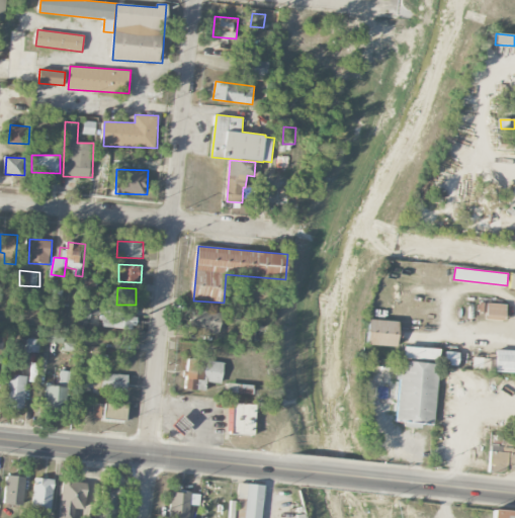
[(488,319),(488,312),(480,312),(481,303),(507,304),(506,320),(488,319)]
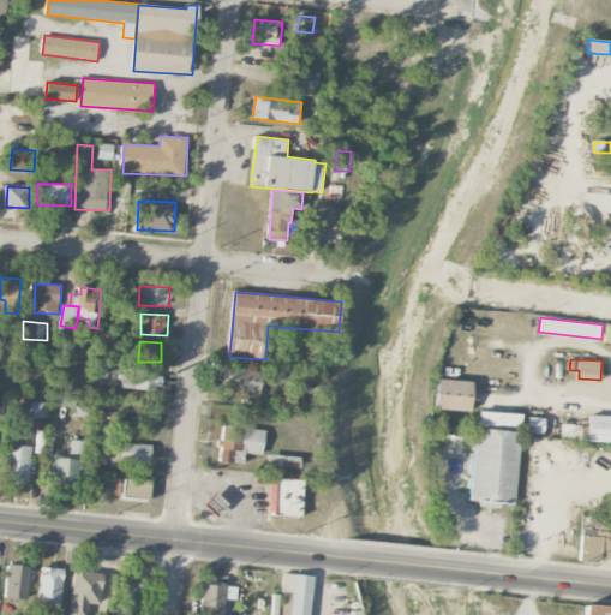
[(123,376),(124,362),(96,360),(95,375),(123,376)]
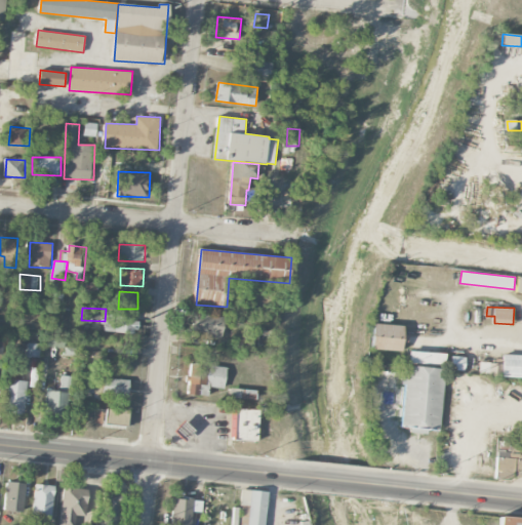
[(429,321),(428,315),(442,311),(444,316),(429,321)]
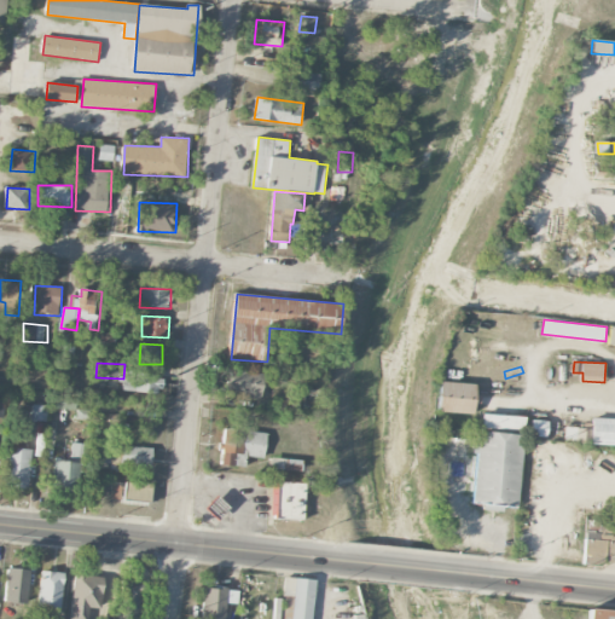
[(232,395),(264,399),(266,374),(236,370),(232,395)]
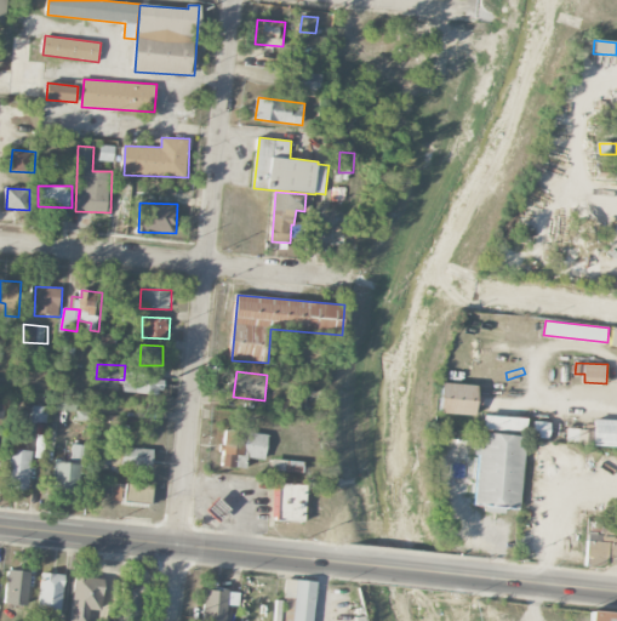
[(164,394),(165,374),(125,372),(124,393),(164,394)]
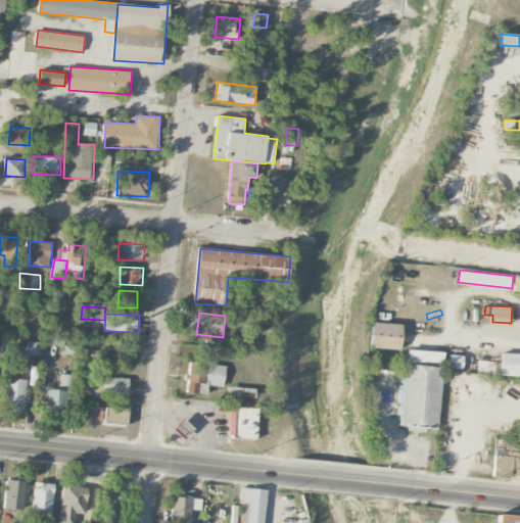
[(370,347),(372,323),(404,325),(402,349),(370,347)]
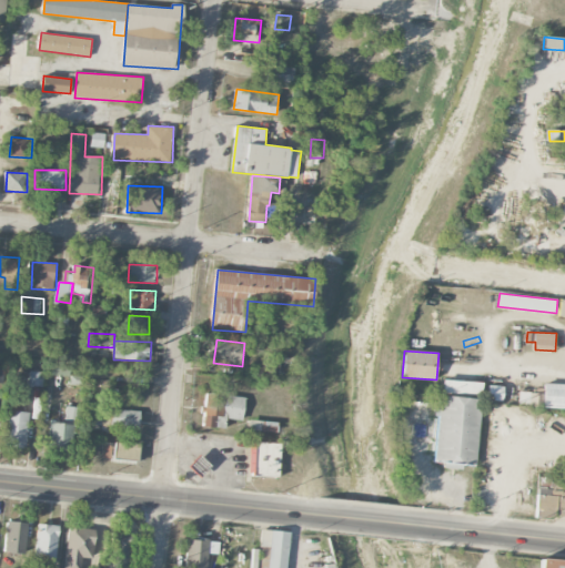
[(31,386),(46,387),(47,372),(32,372),(31,386)]
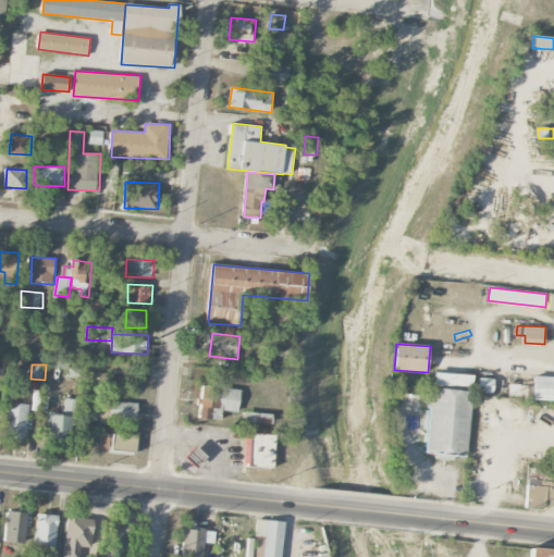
[(434,385),(435,372),(475,375),(474,388),(434,385)]
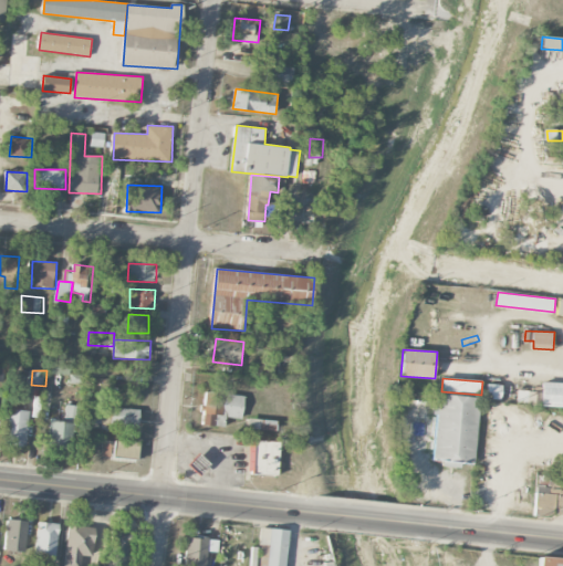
[(528,406),(562,407),(562,384),(543,381),(543,387),(535,387),(535,391),(530,391),(530,390),(519,390),(519,402),(529,402),(528,406)]
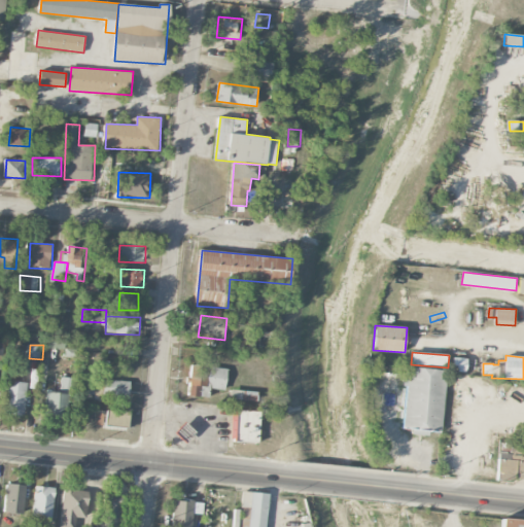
[(455,357),(468,358),(467,373),(454,371),(455,357)]
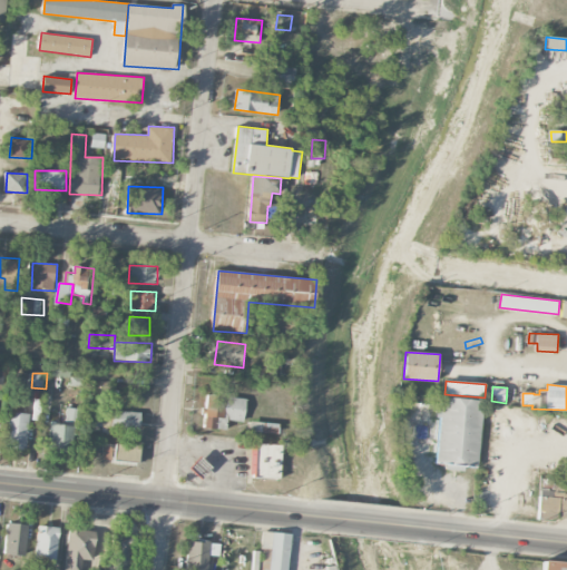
[(245,422),(248,400),(209,394),(204,428),(228,431),(230,420),(245,422)]
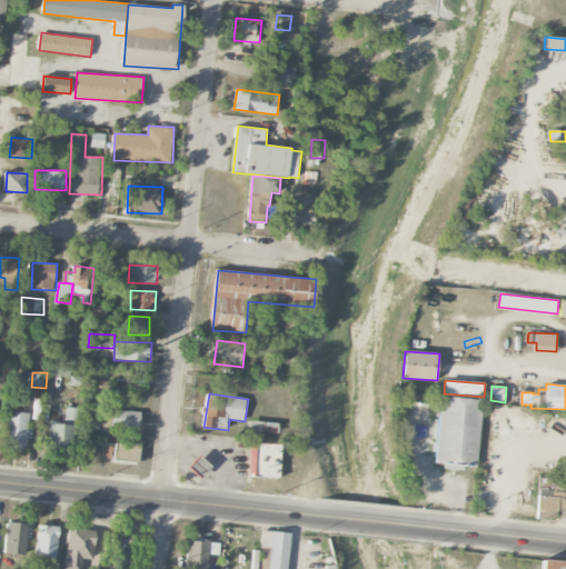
[(436,462),(443,396),(484,400),(477,466),(436,462)]
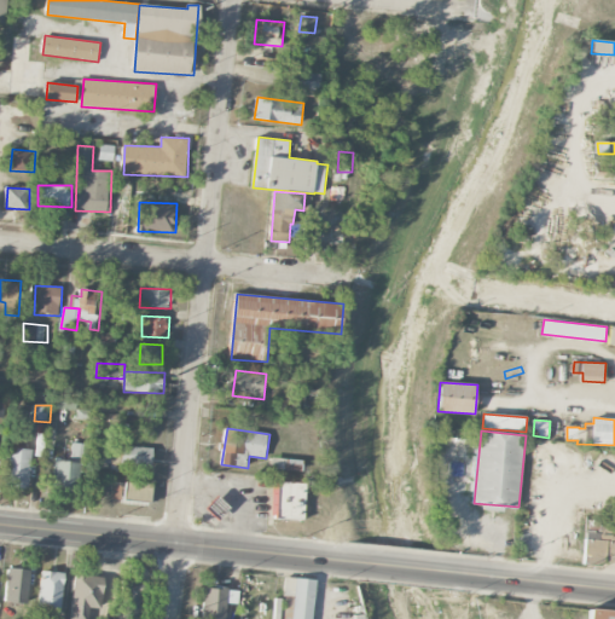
[(58,458),(53,485),(77,490),(85,445),(76,444),(73,462),(58,458)]
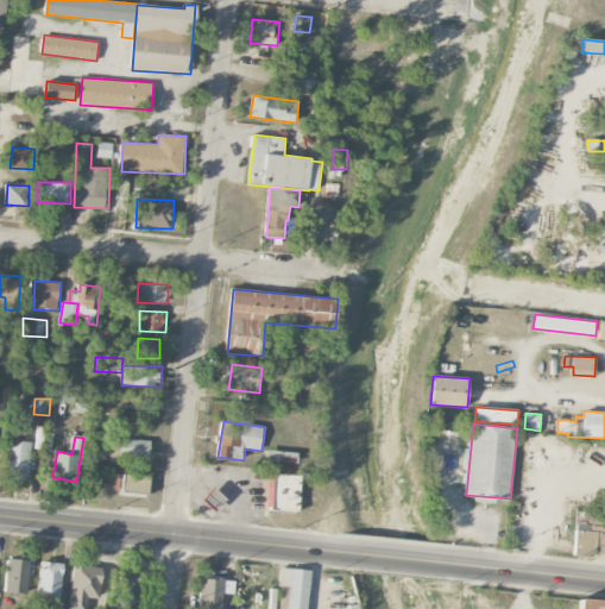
[(152,441),(113,439),(112,454),(120,456),(119,459),(151,462),(152,441)]
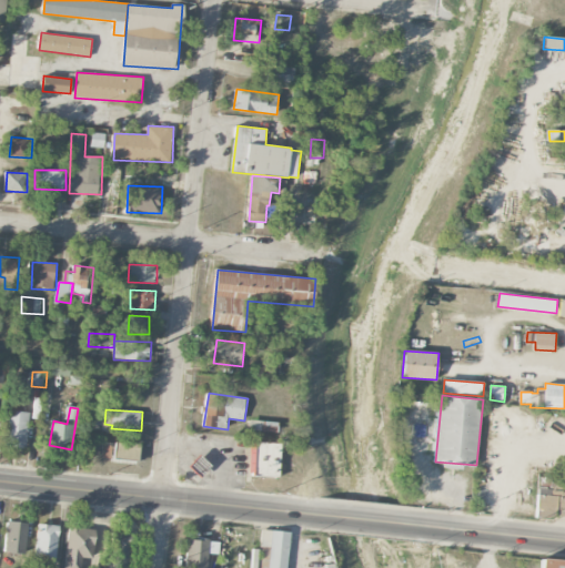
[(30,447),(30,412),(8,412),(8,447),(30,447)]
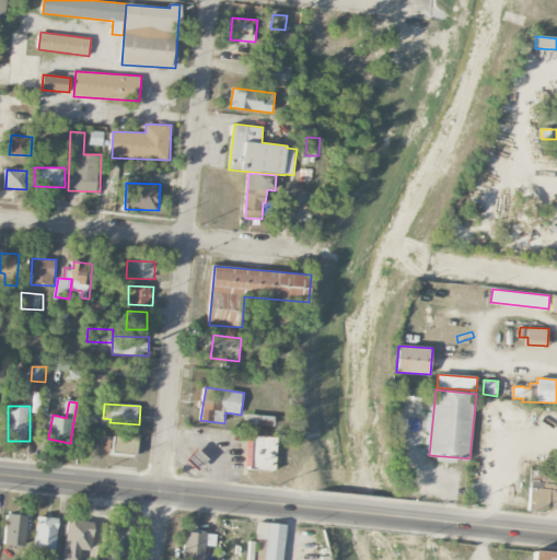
[(275,426),(276,416),(247,415),(247,424),(275,426)]
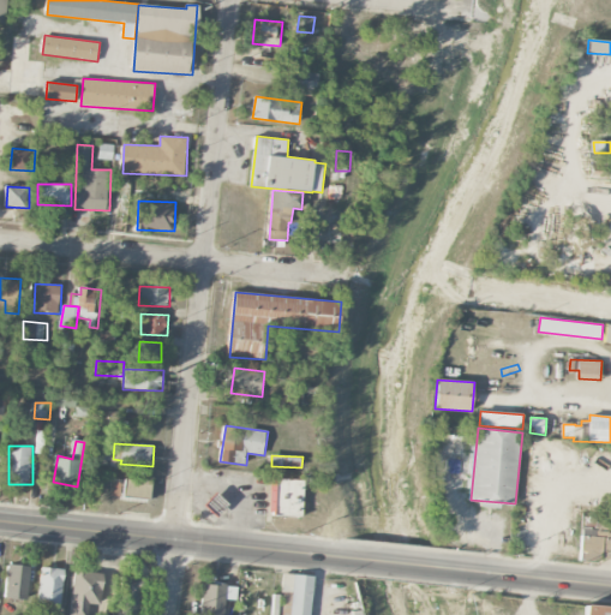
[(125,481),(115,479),(114,496),(124,496),(125,481)]
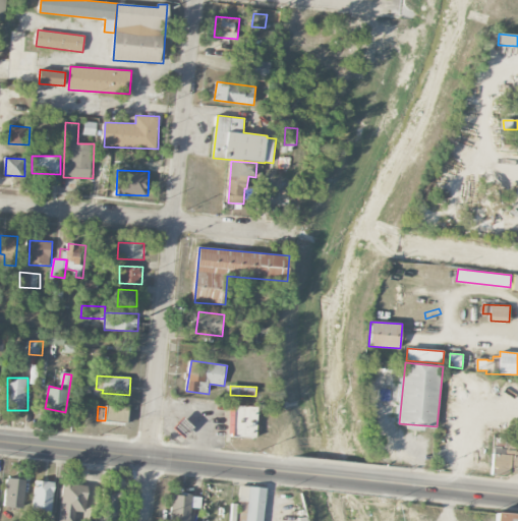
[(128,407),(107,406),(106,421),(128,422),(128,407)]
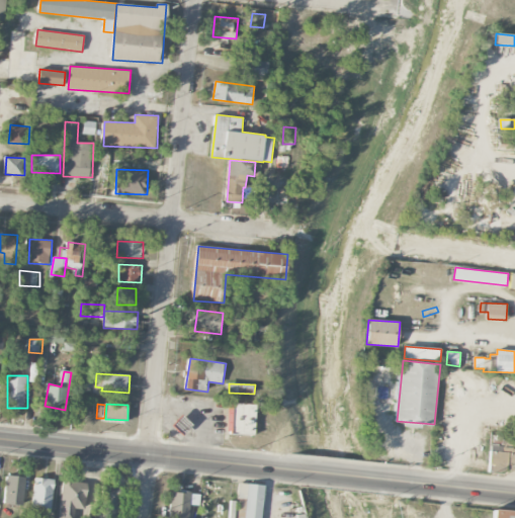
[(257,435),(258,404),(233,404),(232,435),(257,435)]
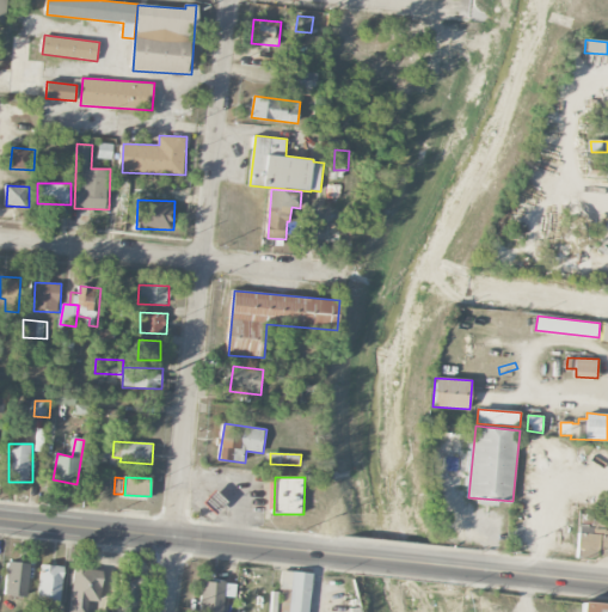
[(228,502),(216,490),(204,503),(216,515),(228,502)]
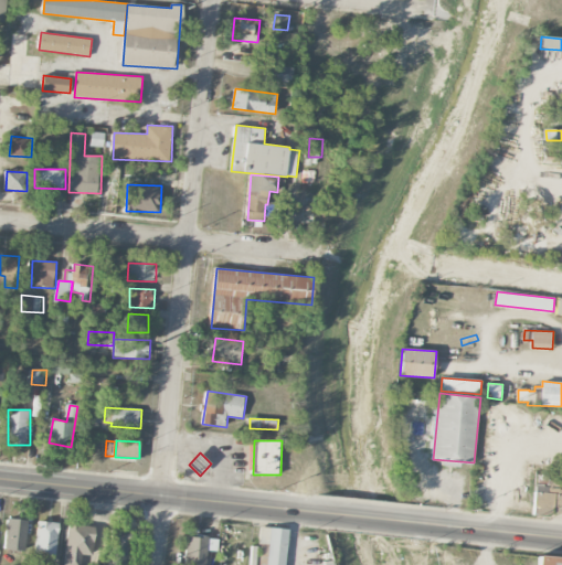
[(555,493),(537,492),(534,514),(553,516),(555,493)]
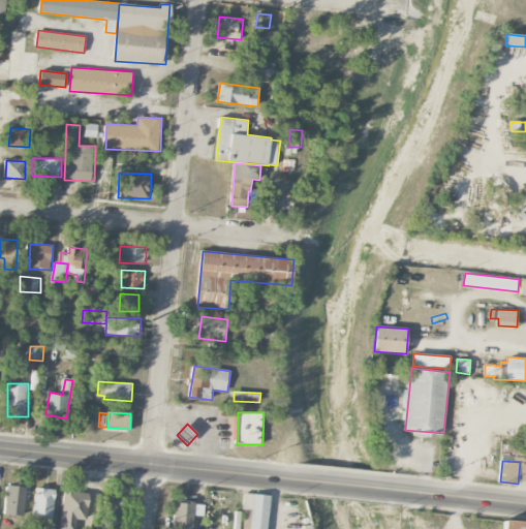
[(6,516),(27,516),(27,487),(7,486),(6,516)]
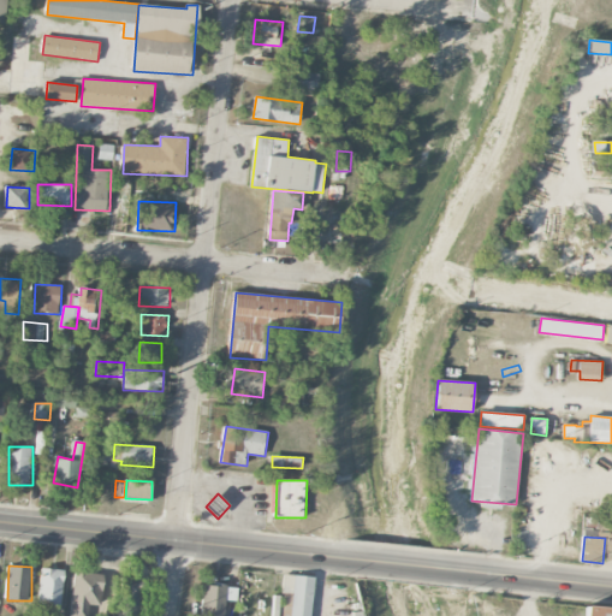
[(64,605),(66,569),(42,568),(40,604),(64,605)]
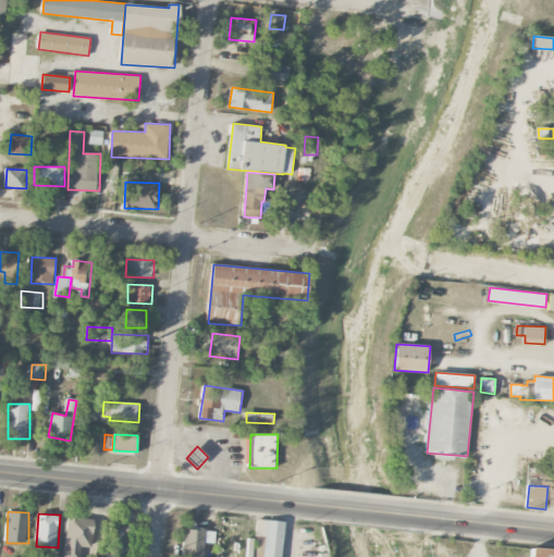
[(94,547),(96,519),(69,517),(66,556),(73,556),(77,556),(78,556),(82,556),(83,546),(94,547)]
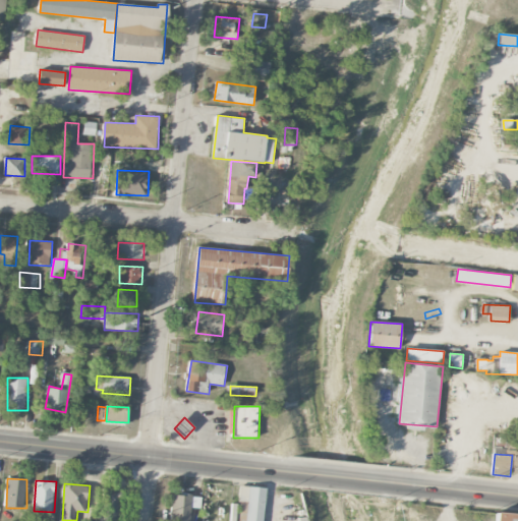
[(267,487),(263,520),(238,520),(241,485),(267,487)]
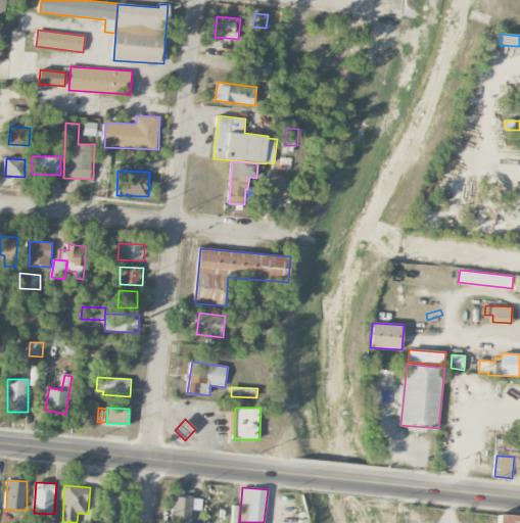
[(123,490),(105,491),(106,521),(125,520),(123,490)]
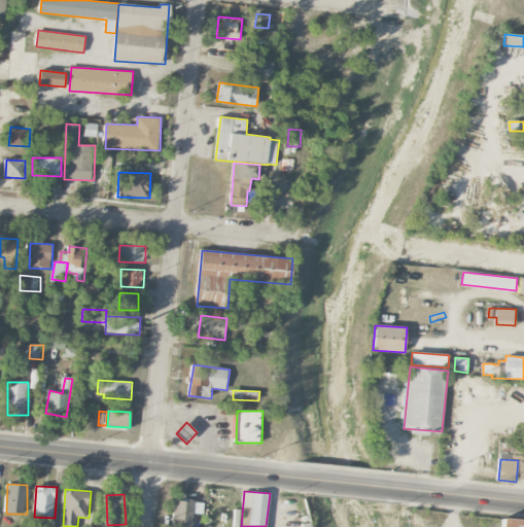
[(173,526),(195,526),(196,501),(175,500),(173,526)]
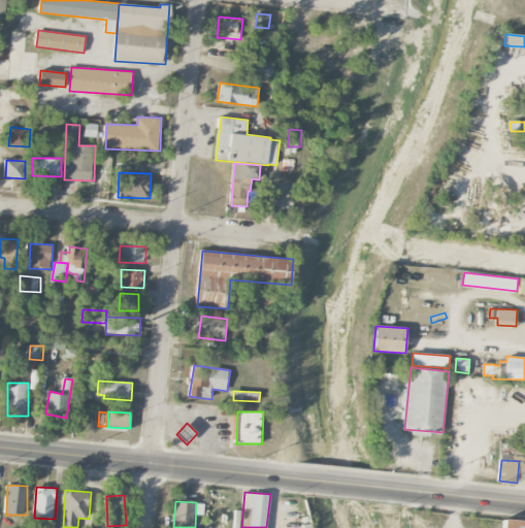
[(504,527),(505,519),(524,521),(524,527),(504,527)]
